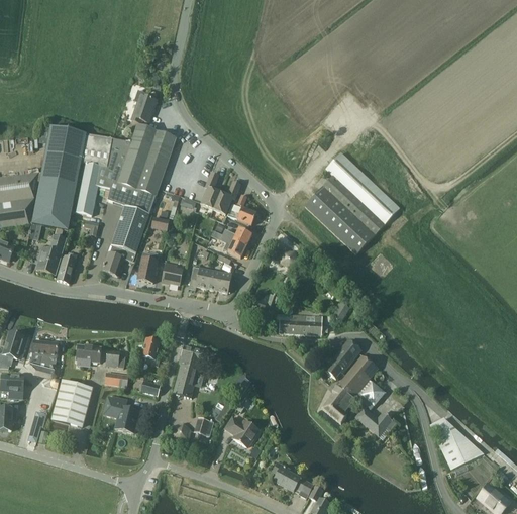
[(147,97),(149,93),(138,89),(134,100),(138,101),(131,118),(140,121),(141,119),(147,121),(157,100),(147,97)]
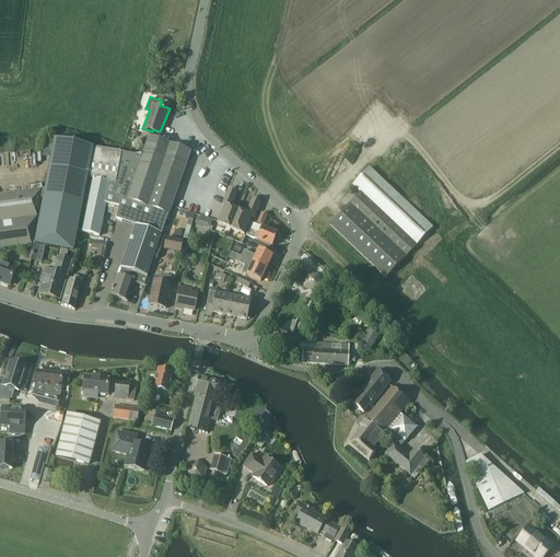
[(142,154),(121,150),(116,181),(91,175),(81,230),(100,233),(105,201),(119,204),(116,216),(135,222),(120,265),(121,265),(147,274),(189,149),(149,135),(142,154)]
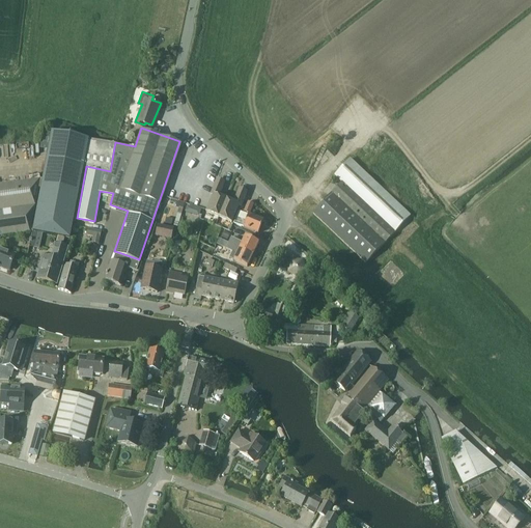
[(110,171),(115,142),(115,141),(51,130),(32,229),(58,234),(56,242),(62,244),(64,235),(70,237),(83,166),(86,166),(110,171)]
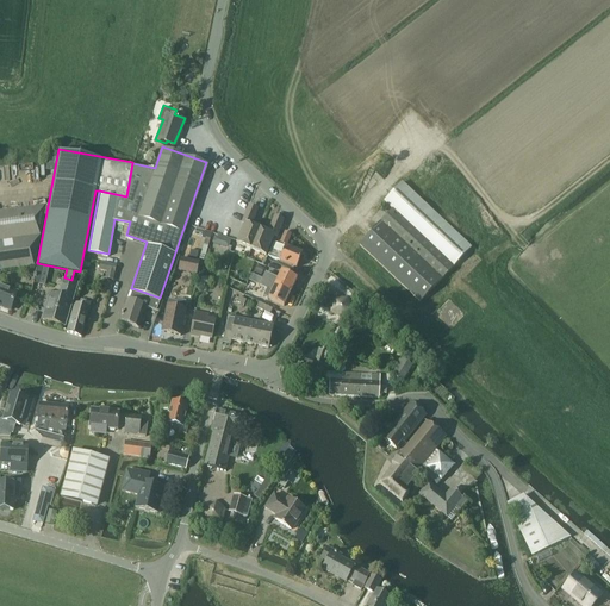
[(403,180),(402,180),(384,198),(393,206),(361,242),(421,299),(454,263),(472,244),(403,180)]
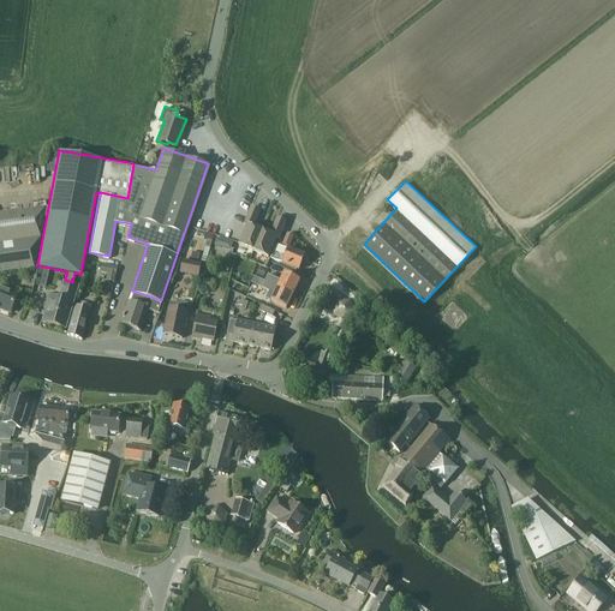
[(239,243),(254,249),(263,227),(257,225),(255,226),(254,225),(260,208),(251,204),(244,222),(246,223),(239,243)]
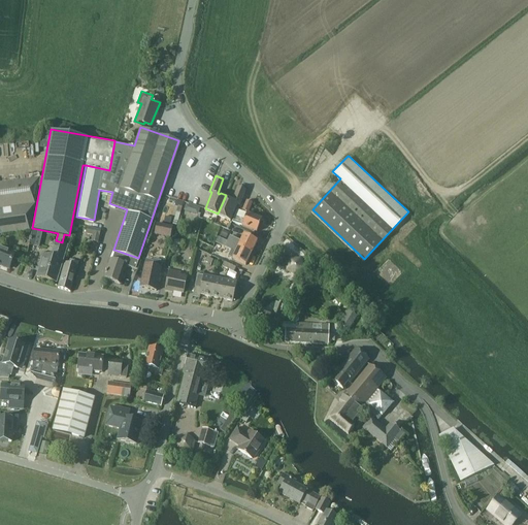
[(39,176),(0,181),(0,231),(29,228),(39,176)]
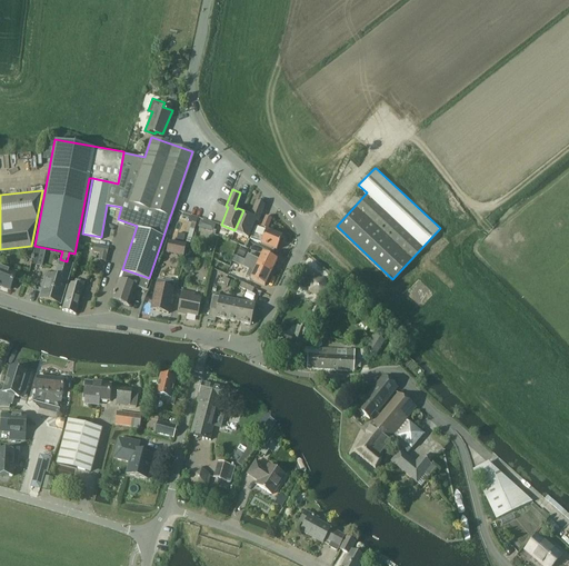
[(248,211),(243,210),(235,230),(248,236),(256,218),(258,219),(265,202),(257,199),(250,215),(249,215),(248,211)]
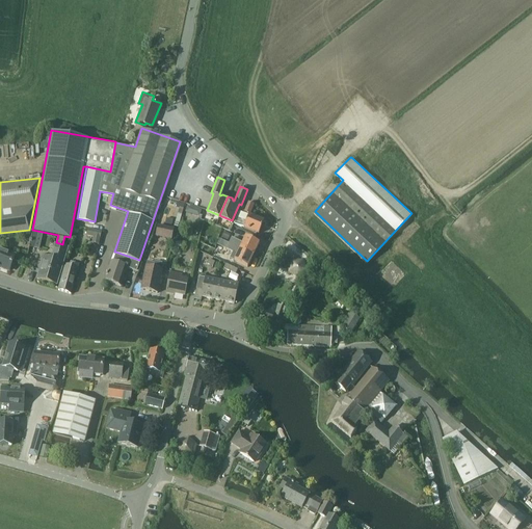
[(243,209),(249,212),(254,202),(248,199),(243,209)]
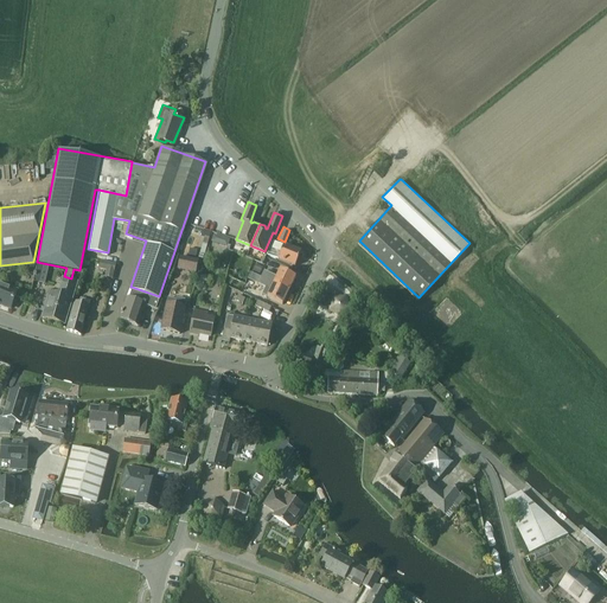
[(204,233),(198,255),(203,256),(209,235),(210,230),(203,228),(200,232),(204,233)]
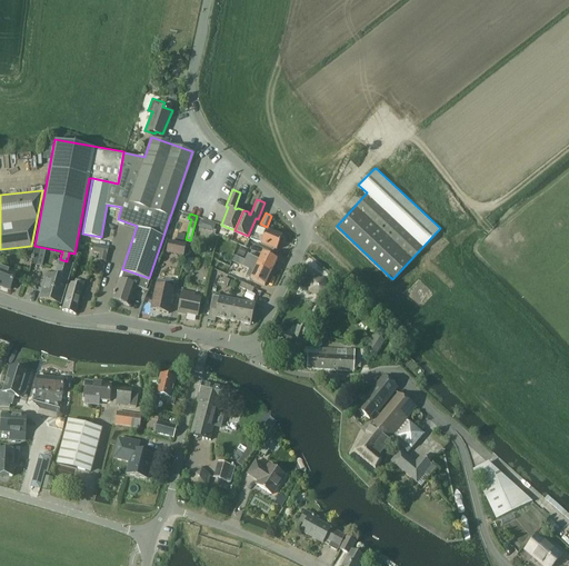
[(267,228),(266,228),(255,224),(249,236),(261,241),(277,247),(281,234),(267,228)]
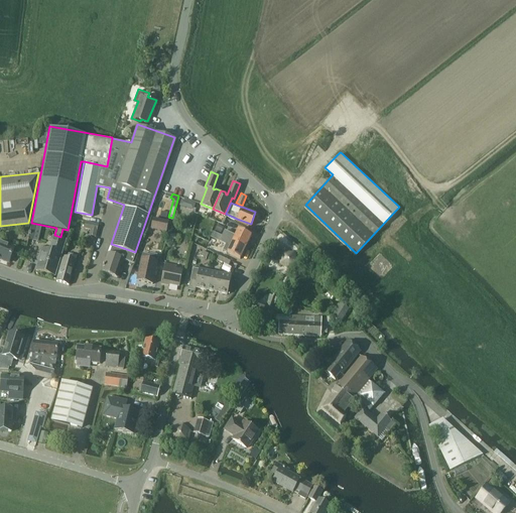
[(151,227),(166,231),(168,220),(153,217),(151,227)]
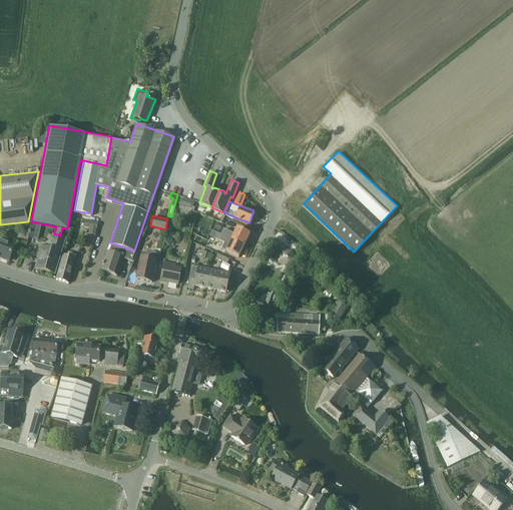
[(95,232),(97,219),(85,217),(84,224),(90,225),(89,231),(95,232)]
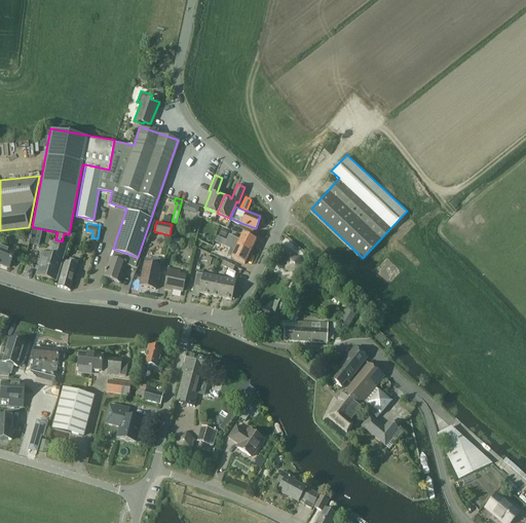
[(222,227),(219,232),(225,235),(227,229),(222,227)]
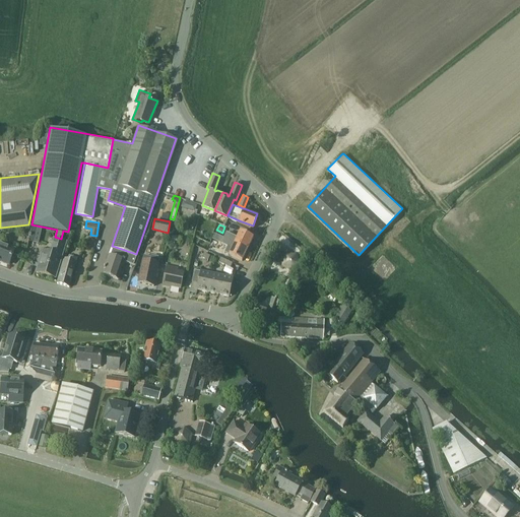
[(0,258),(8,262),(14,248),(0,241),(0,231),(1,230),(0,230),(0,258)]
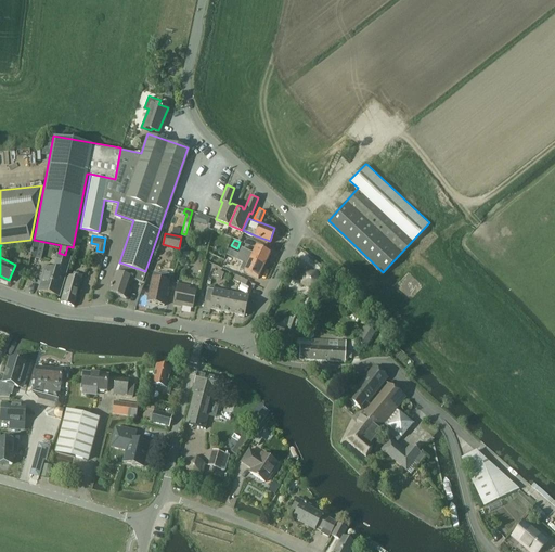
[(254,251),(242,245),(239,252),(265,264),(270,252),(257,245),(254,251)]
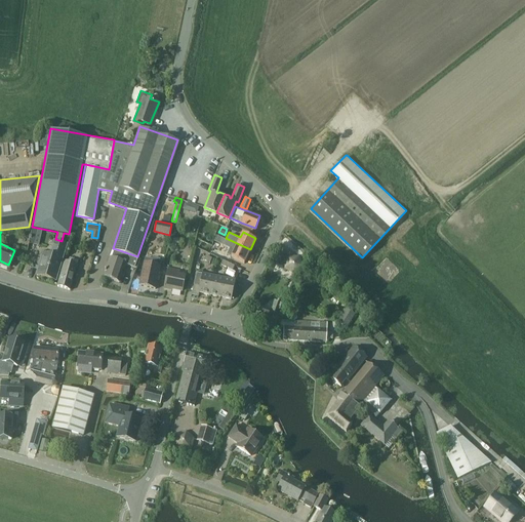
[(218,235),(216,241),(221,243),(225,237),(218,235)]
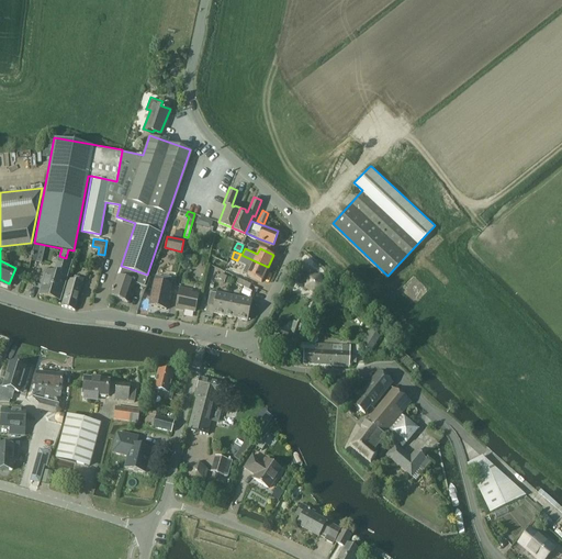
[(261,279),(268,267),(242,255),(239,260),(250,266),(247,272),(261,279)]
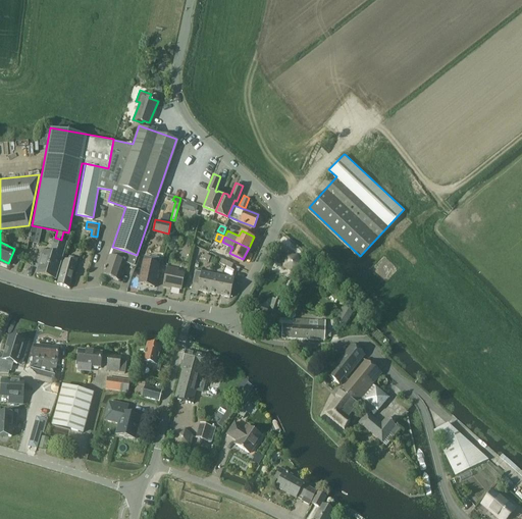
[(51,252),(44,250),(38,271),(55,277),(65,241),(55,238),(51,252)]
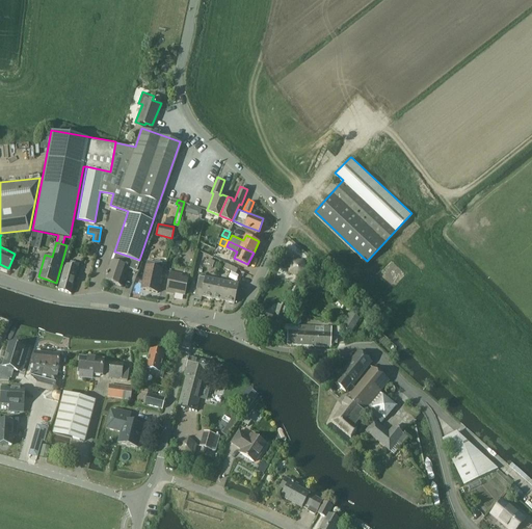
[(136,269),(139,260),(115,252),(113,260),(111,259),(105,278),(121,284),(127,265),(136,269)]
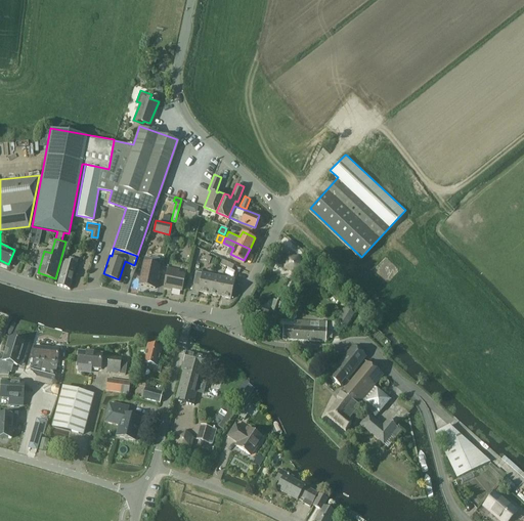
[(57,283),(70,286),(78,257),(70,255),(69,259),(64,258),(57,283)]
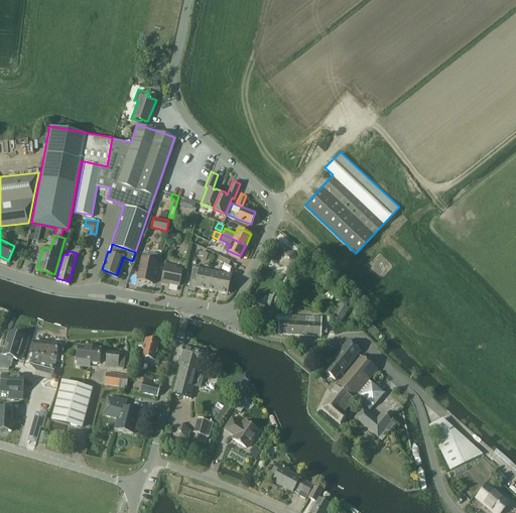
[(137,278),(152,281),(158,255),(157,254),(157,252),(149,251),(149,252),(142,251),(137,278)]
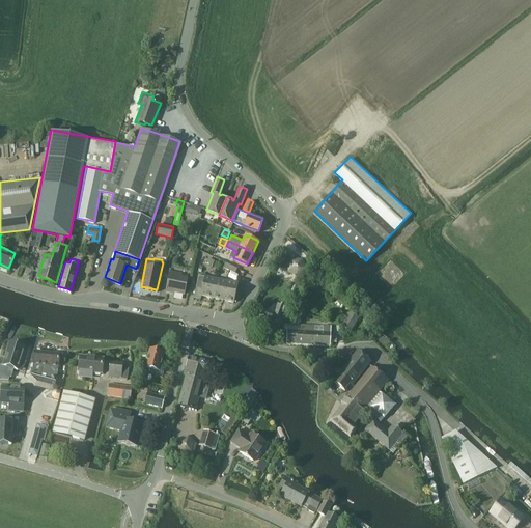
[(167,289),(185,293),(188,276),(180,275),(182,271),(170,269),(167,289)]
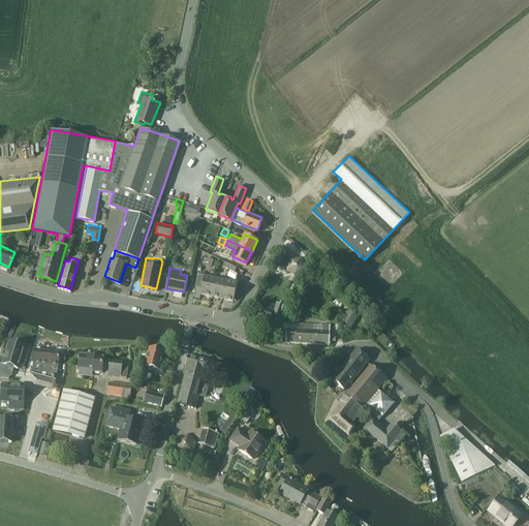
[(198,273),(196,284),(203,286),(200,294),(211,296),(215,275),(204,273),(204,274),(198,273)]
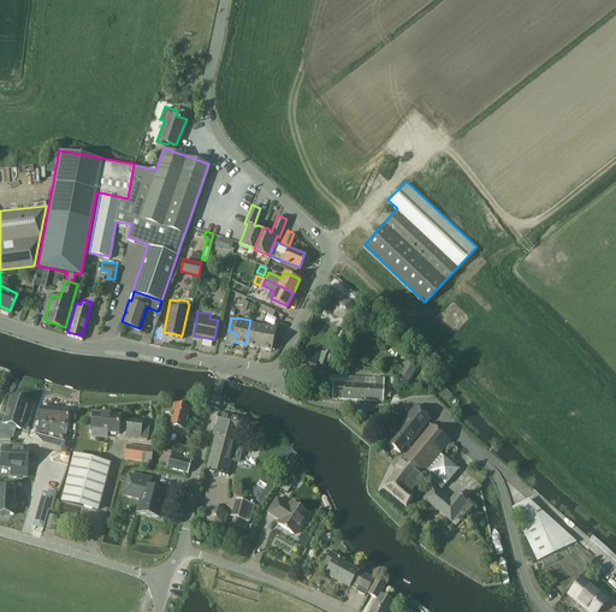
[(250,320),(246,344),(259,346),(264,322),(250,320)]
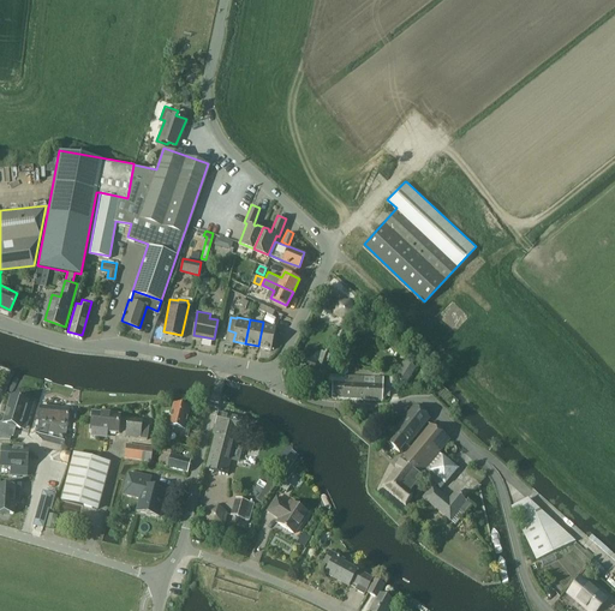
[(263,322),(258,346),(272,348),(276,325),(263,322)]
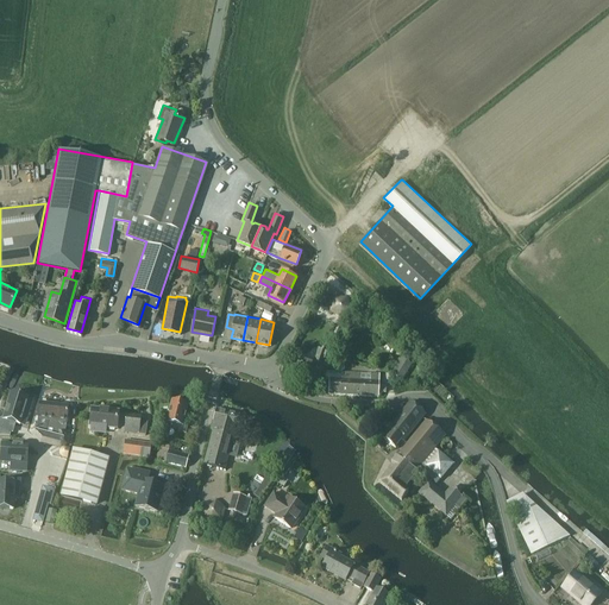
[(328,363),(338,365),(343,348),(334,346),(328,363)]
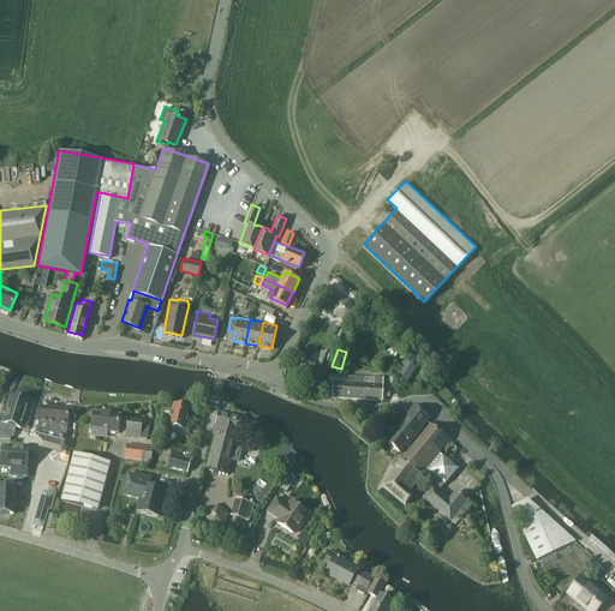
[(297,377),(318,384),(329,353),(323,351),(318,361),(316,361),(315,365),(309,363),(306,369),(300,366),(297,377)]
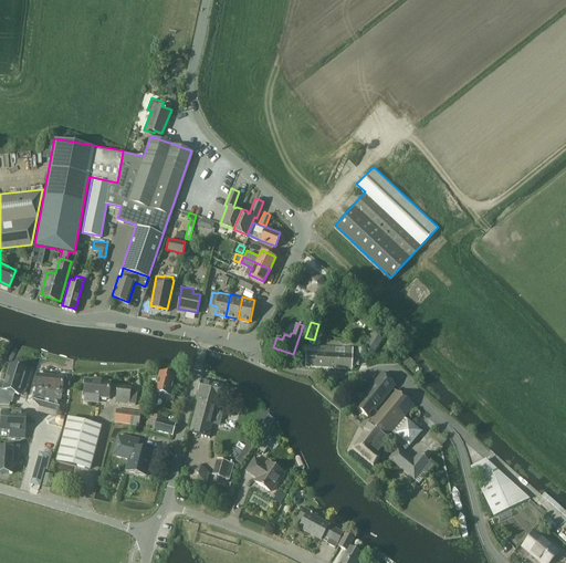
[(364,345),(374,352),(383,336),(373,330),(364,345)]
